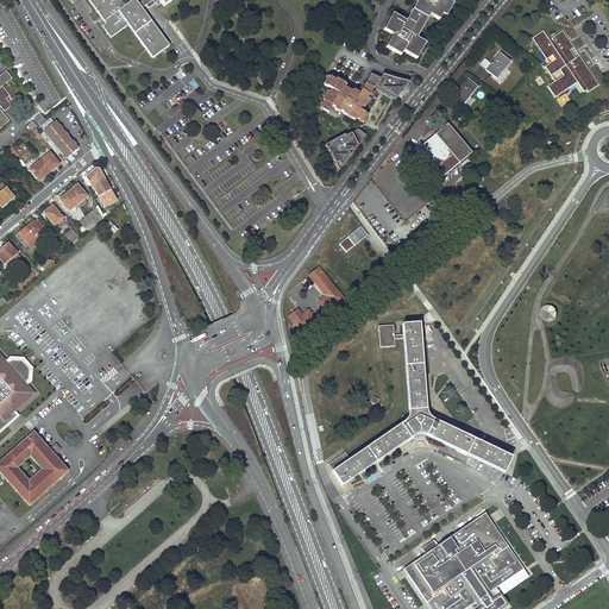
[(138,0),(137,1),(136,0),(132,0),(126,5),(121,0),(88,0),(106,23),(102,25),(111,37),(129,25),(154,57),(169,45),(143,8),(152,0),(159,0),(164,6),(173,0),(138,0)]
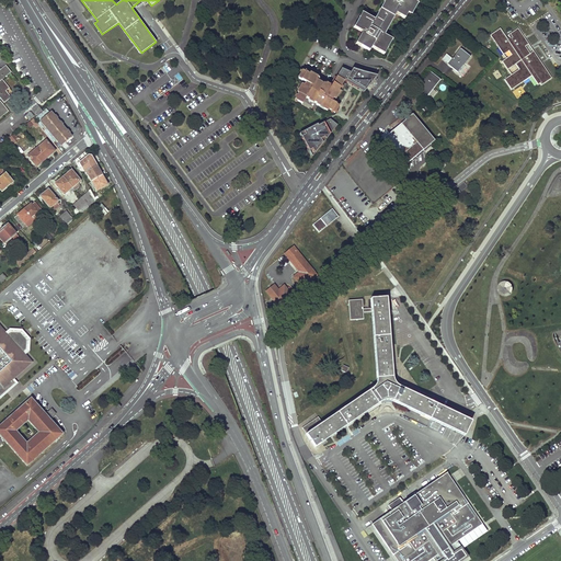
[(361,16),(353,30),(361,34),(354,46),(368,54),(369,50),(384,57),(392,42),(381,36),(393,15),(403,21),(407,15),(411,18),(419,6),(409,0),(387,0),(374,23),(361,16)]
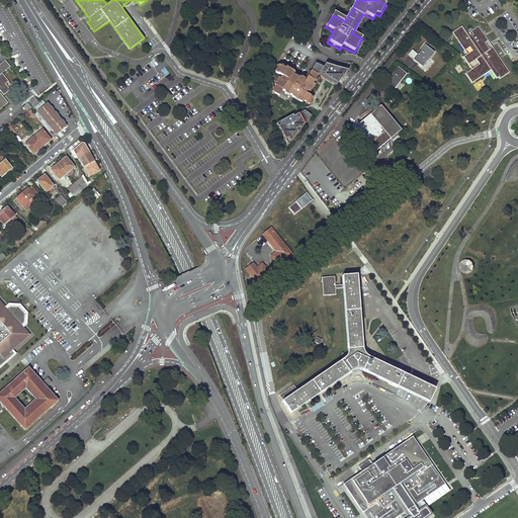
[(466,73),(472,83),(492,70),(499,80),(510,72),(493,47),(490,50),(485,42),(489,40),(479,26),(467,33),(462,26),(453,32),(465,50),(470,47),(472,51),(464,57),(469,64),(479,58),(483,62),(466,73)]
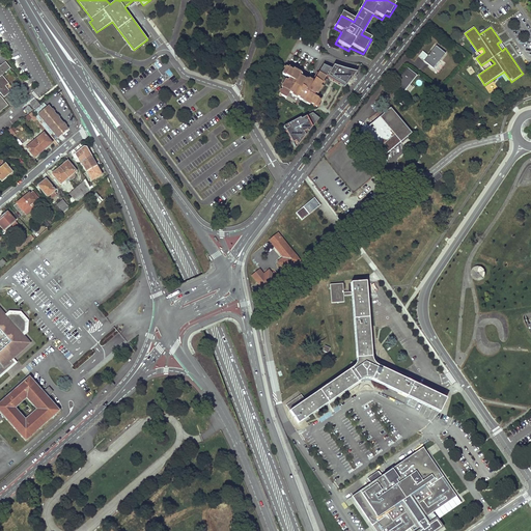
[(445,54),(436,47),(428,56),(424,61),(432,68),(445,54)]
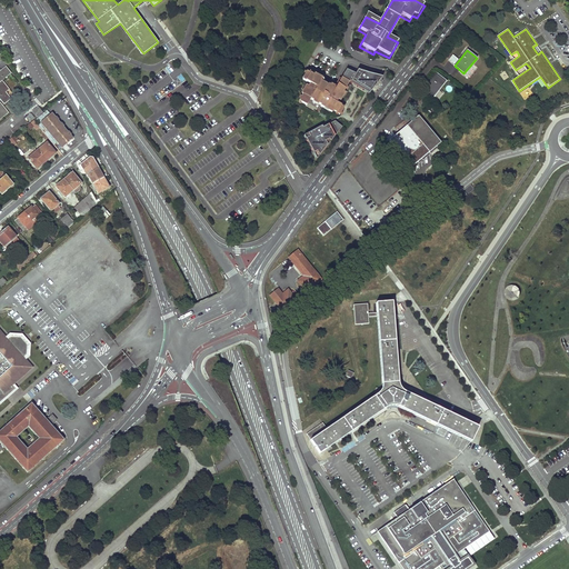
[(448,61),(455,66),(459,60),(452,56),(448,61)]
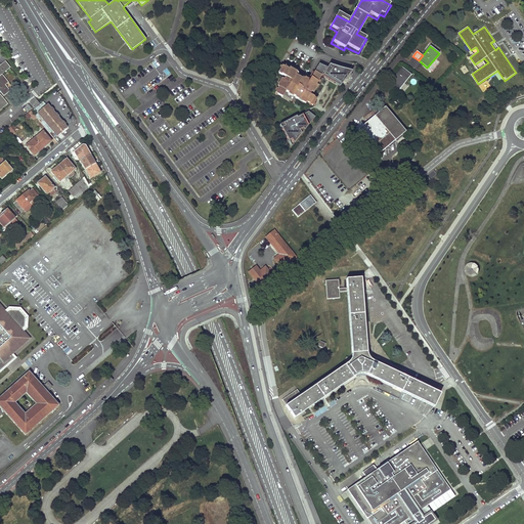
[(0,89),(5,95),(12,89),(7,84),(9,82),(3,74),(11,68),(6,60),(1,66),(0,64),(0,89)]
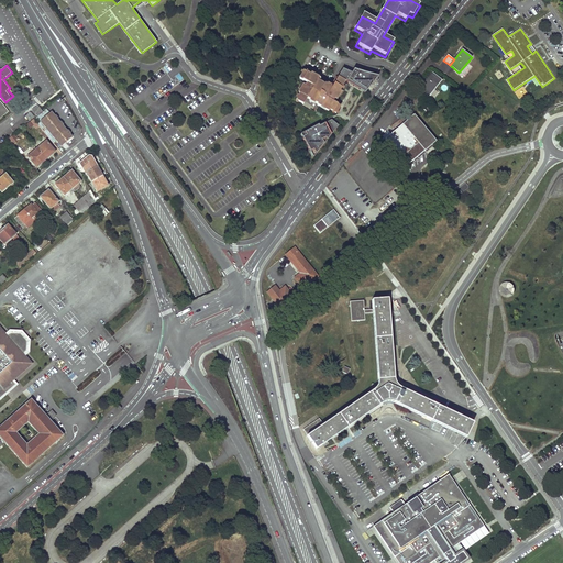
[(345,67),(341,75),(350,79),(349,81),(367,92),(381,76),(356,68),(354,72),(345,67)]
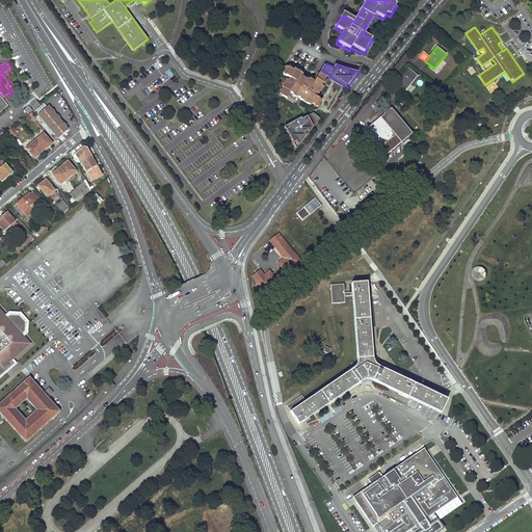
[(299,76),(286,68),(282,75),(289,79),(288,82),(287,81),(278,95),(286,99),(289,92),(299,99),(299,100),(302,101),(303,100),(317,107),(320,101),(313,97),(315,94),(316,94),(325,77),(318,74),(312,84),(301,78),(301,80),(298,78),(299,76)]
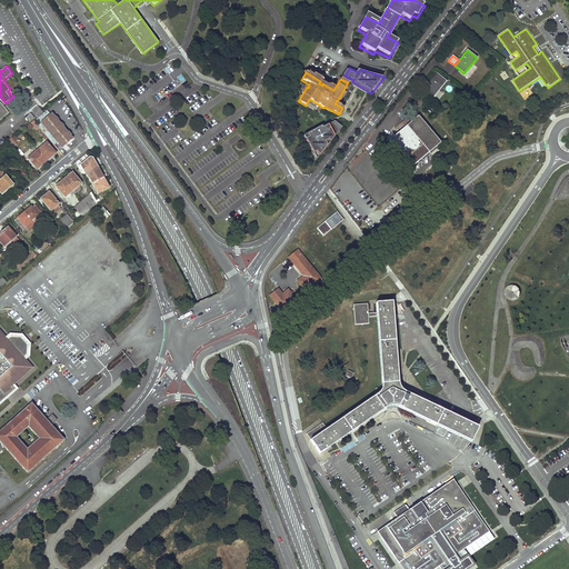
[(447,81),(437,73),(423,90),(433,98),(447,81)]
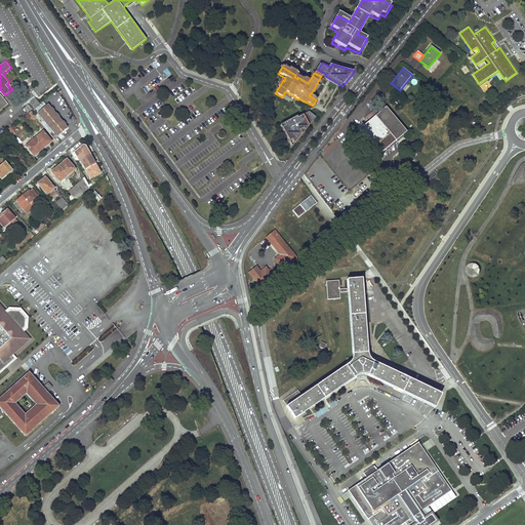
[(40,105),(35,98),(30,103),(35,109),(40,105)]
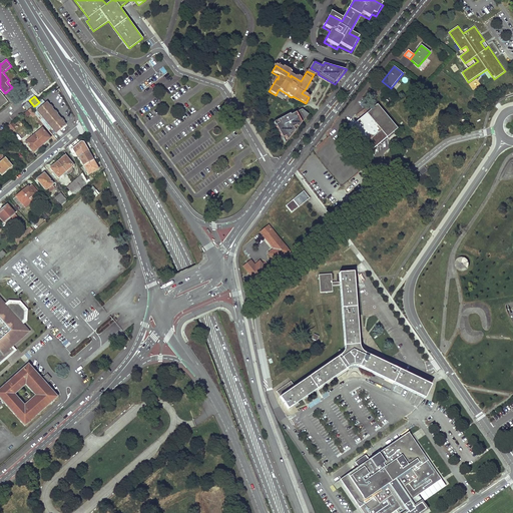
[(27,102),(23,106),(26,110),(31,106),(27,102)]
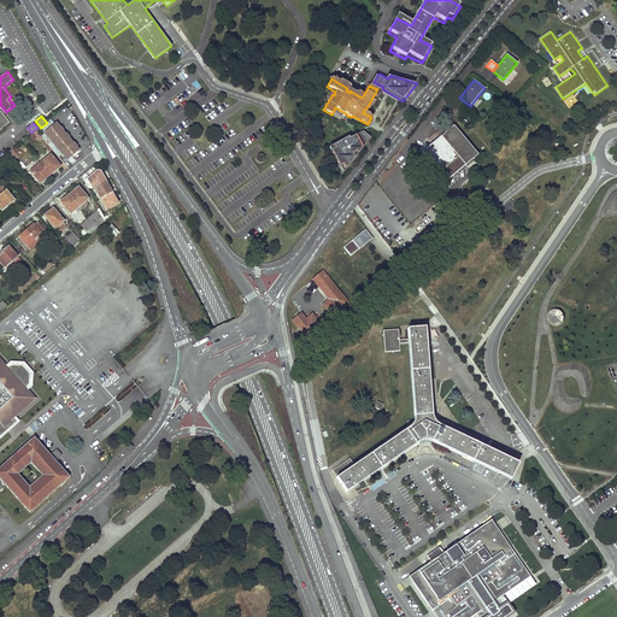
[(68,160),(78,150),(57,123),(45,133),(68,160)]
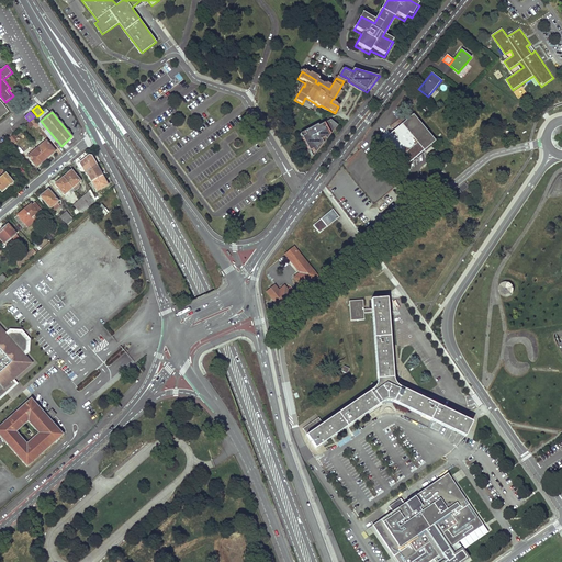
[(407,120),(383,139),(385,143),(405,166),(408,164),(427,147),(435,141),(413,114),(407,120)]
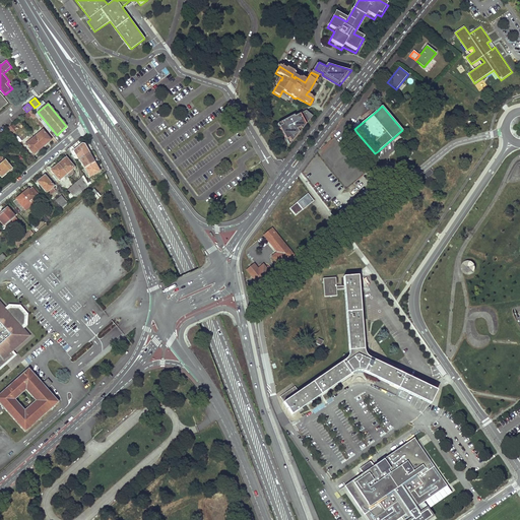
[(36,116),(30,111),(25,115),(28,119),(30,117),(33,119),(36,116)]
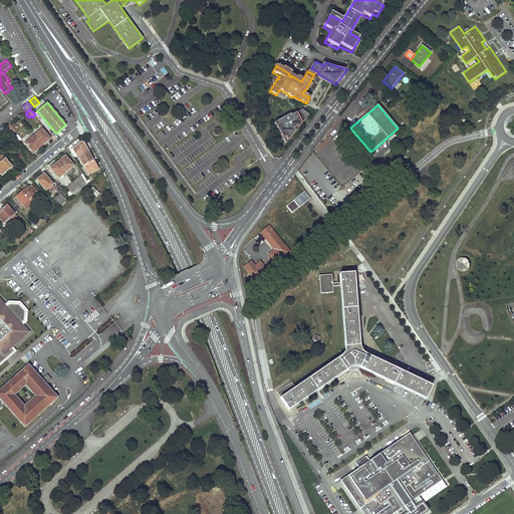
[(289,115),(276,122),(278,124),(274,126),(282,141),(285,139),(287,143),(308,115),(302,110),(293,114),(290,116),(289,115)]
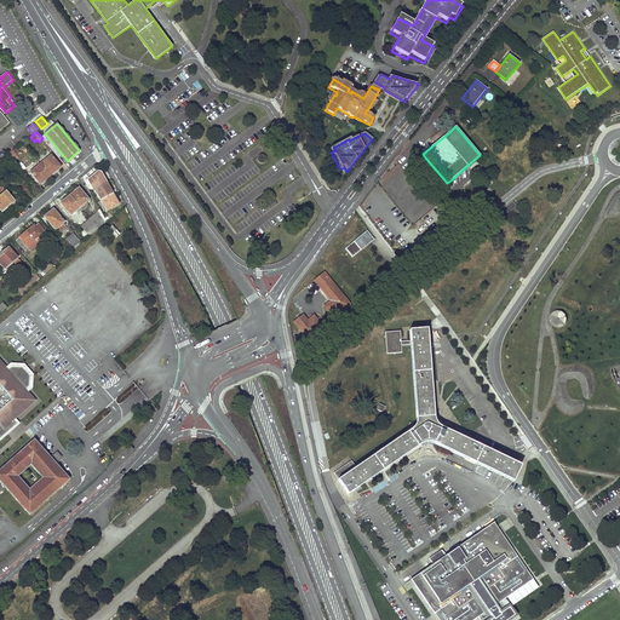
[(9,154),(15,161),(18,158),(16,155),(19,151),(16,148),(9,154)]
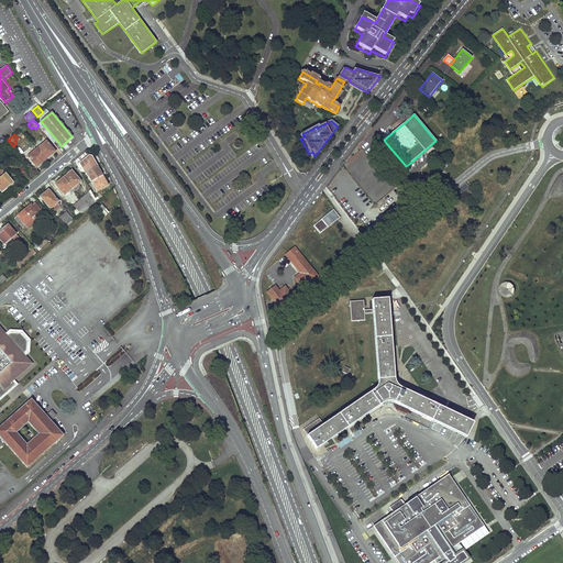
[(238,140),(236,141),(235,142),(235,143),(234,144),(234,145),(235,147),(236,148),(238,148),(240,150),(241,148),(242,147),(243,146),(244,145),(244,143),(243,142),(242,141),(241,140),(240,140),(238,140)]
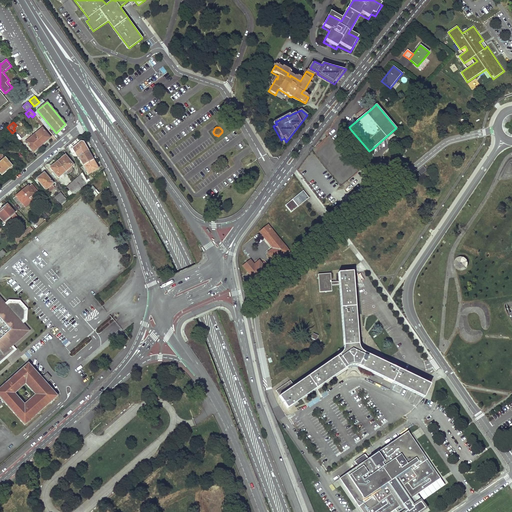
[(33,135),(42,145),(51,138),(42,128),(33,135)]
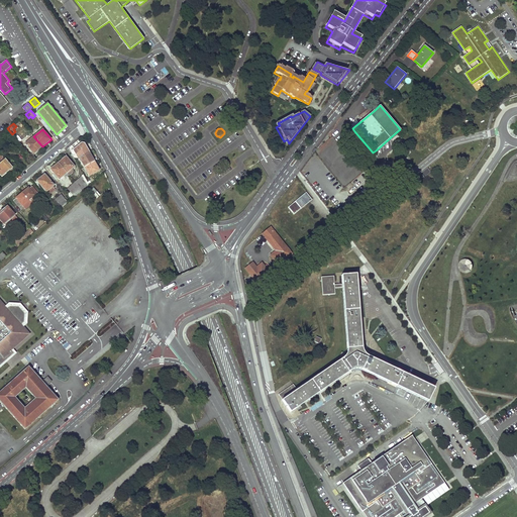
[(42,146),(33,136),(25,143),(34,153),(42,146)]
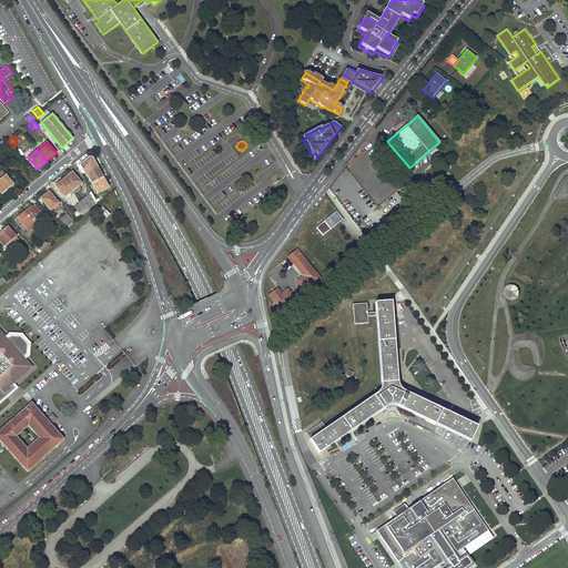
[(87,174),(98,193),(109,186),(92,158),(90,156),(79,162),(85,174),(87,174)]
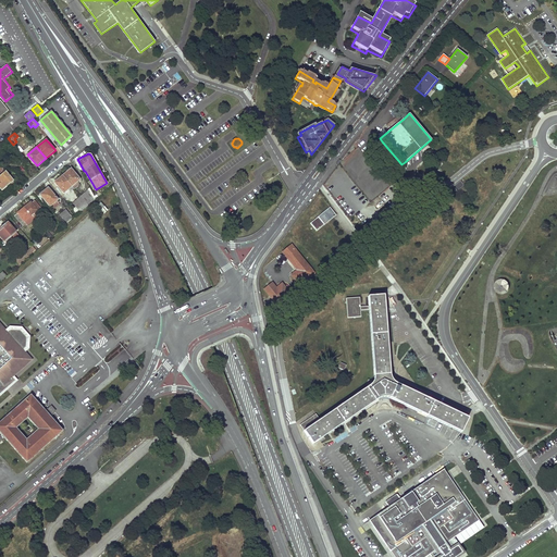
[(14,182),(2,168),(0,168),(0,187),(2,190),(8,185),(9,186),(14,182)]
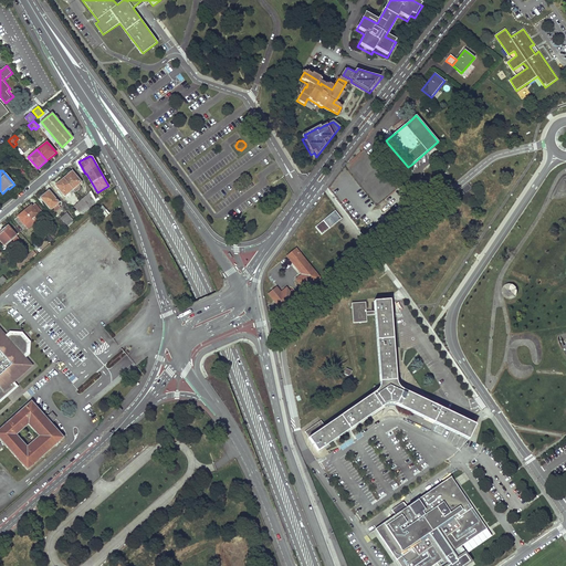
[(81,182),(72,171),(64,178),(73,189),(81,182)]
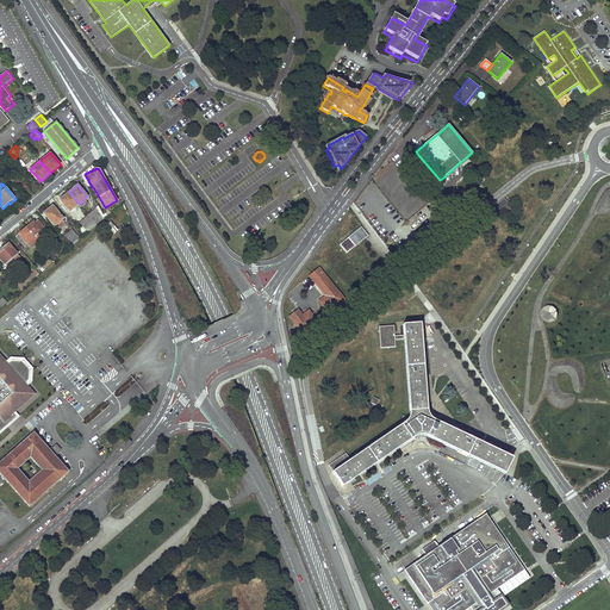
[(79,204),(69,192),(60,200),(69,212),(79,204)]
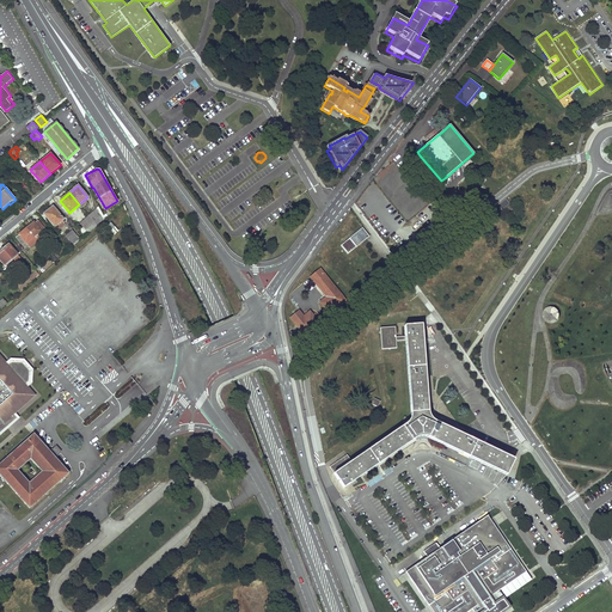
[(54,226),(63,219),(53,206),(44,214),(54,226)]
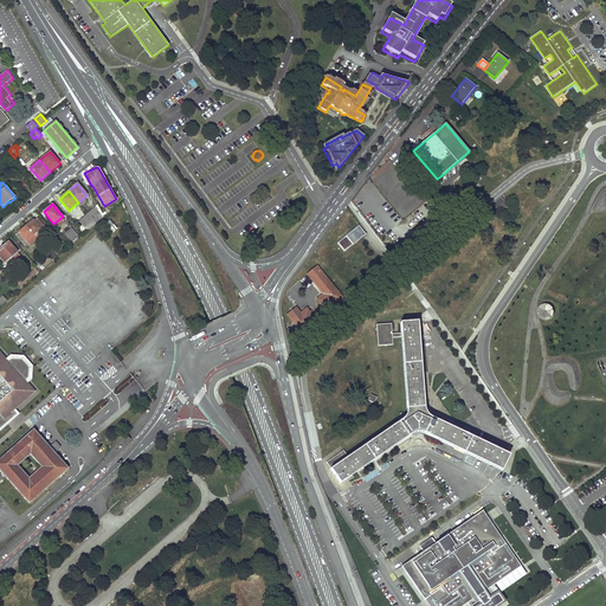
[(104,216),(97,205),(88,214),(95,224),(102,216),(104,216)]
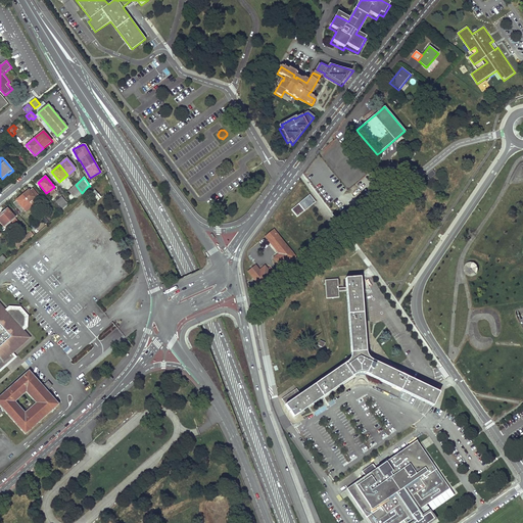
[(76,199),(82,193),(76,185),(68,191),(76,199)]
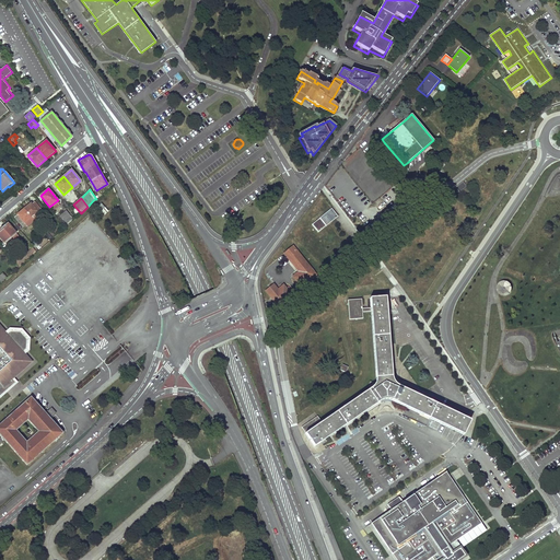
[(45,213),(35,201),(32,205),(31,203),(24,209),(34,220),(35,222),(45,213)]
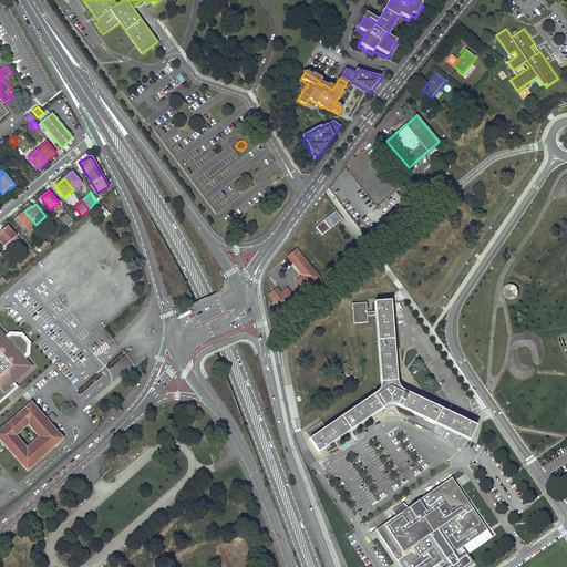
[(106,215),(110,214),(103,206),(99,209),(106,215)]
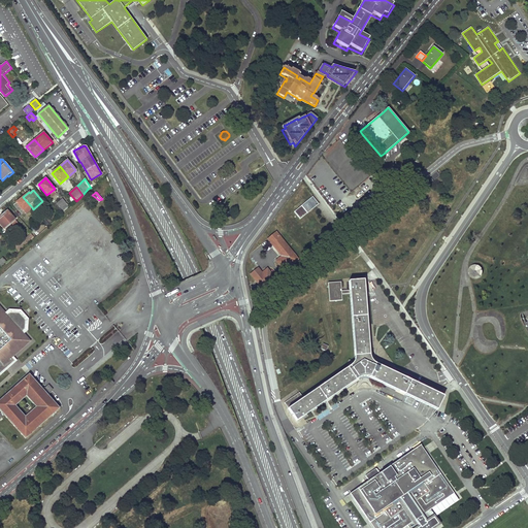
[(26,212),(32,207),(23,197),(13,204),(20,211),(23,209),(26,212)]
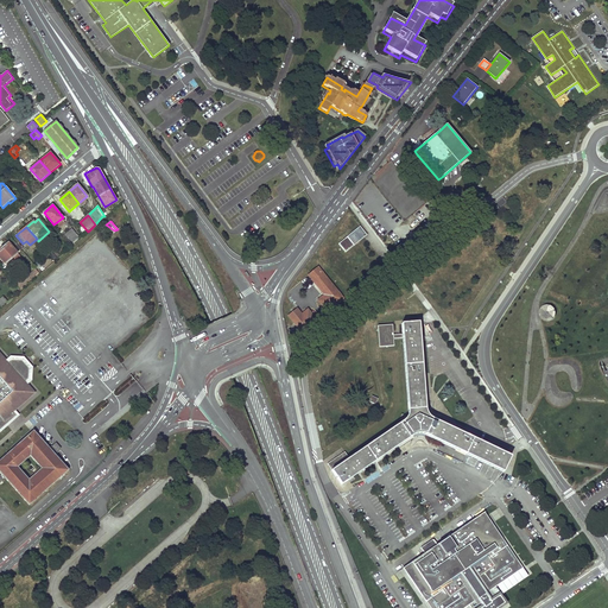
[(360,227),(347,238),(354,246),(367,235),(360,227)]
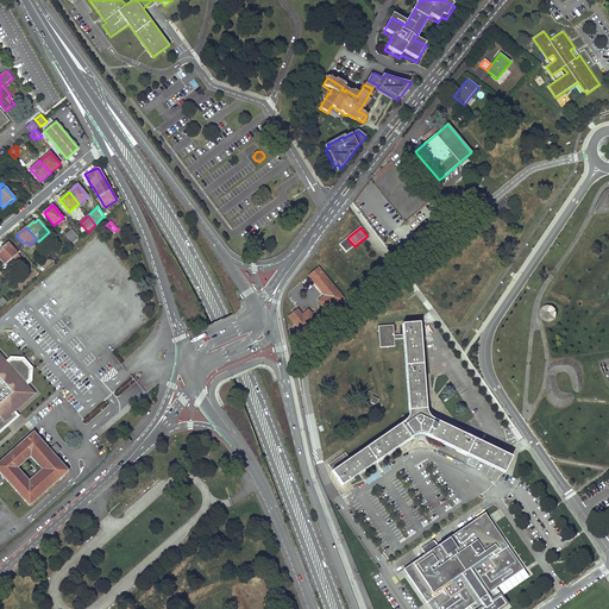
[(71,246),(80,239),(73,230),(64,237),(71,246)]
